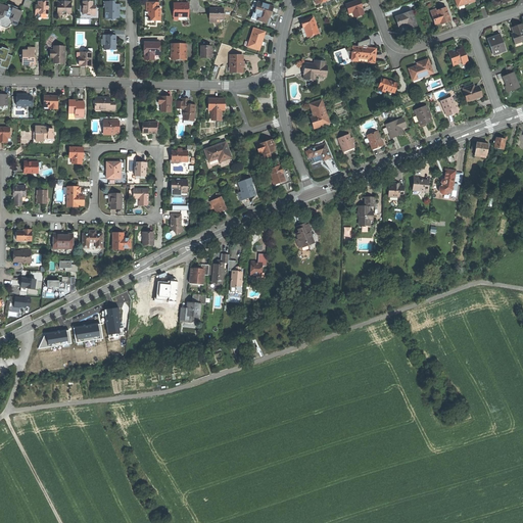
[(25,0),(22,6),(30,9),(33,2),(28,0),(25,0)]
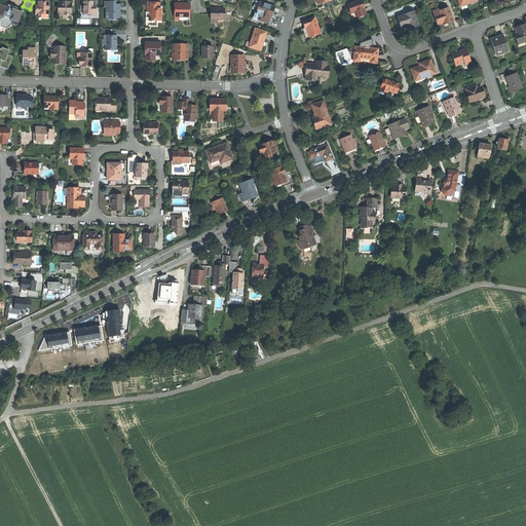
[(361,0),(347,5),(350,13),(354,11),(357,17),(366,14),(364,8),(365,8),(363,5),(361,0)]
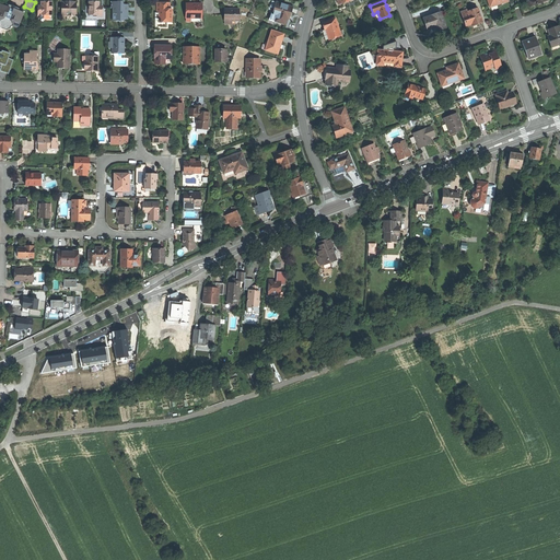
[(47,1),(41,1),(41,6),(39,6),(39,12),(44,12),(44,14),(51,14),(51,1),(47,1)]
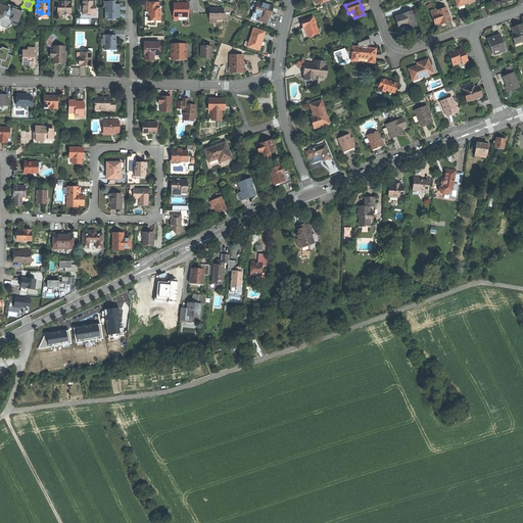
[(64,1),(59,1),(59,2),(57,2),(57,14),(67,14),(67,11),(69,11),(69,14),(72,14),(72,12),(73,12),(73,5),(70,5),(70,1),(64,1)]
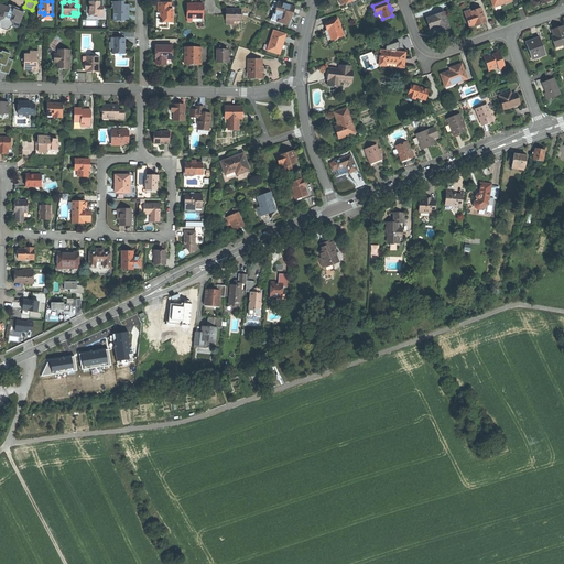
[(95,1),(89,1),(89,14),(99,14),(99,12),(104,12),(104,6),(100,6),(100,1),(95,1)]
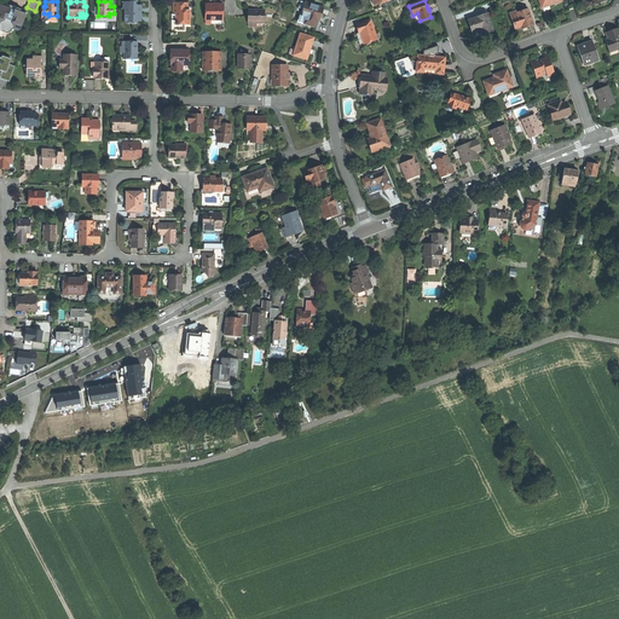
[(129,3),(123,3),(123,4),(125,4),(125,9),(123,9),(123,10),(125,10),(127,10),(127,16),(129,16),(129,23),(132,23),(132,24),(134,24),(134,23),(138,23),(138,22),(142,22),(142,17),(143,16),(143,15),(143,9),(142,9),(142,6),(143,6),(136,5),(136,3),(129,3)]
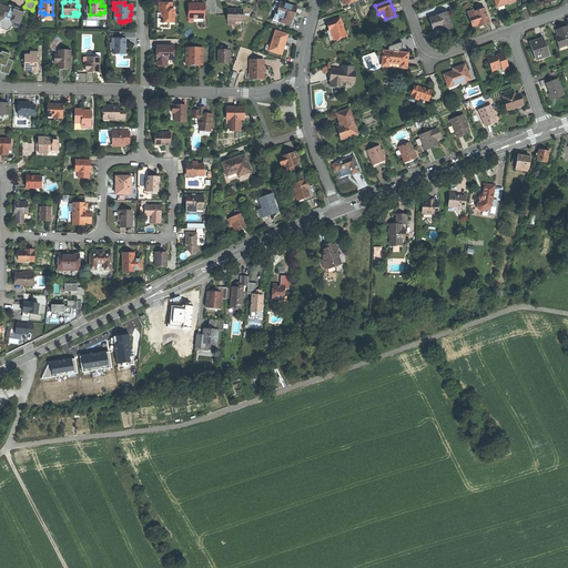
[(166,2),(160,2),(160,12),(163,12),(163,19),(162,18),(162,22),(174,22),(174,12),(172,12),(172,3),(166,2)]
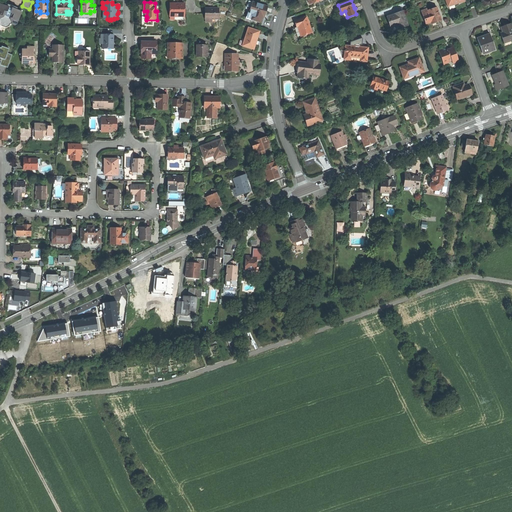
[(267,6),(253,2),(252,7),(250,13),(264,17),(265,11),(267,6)]
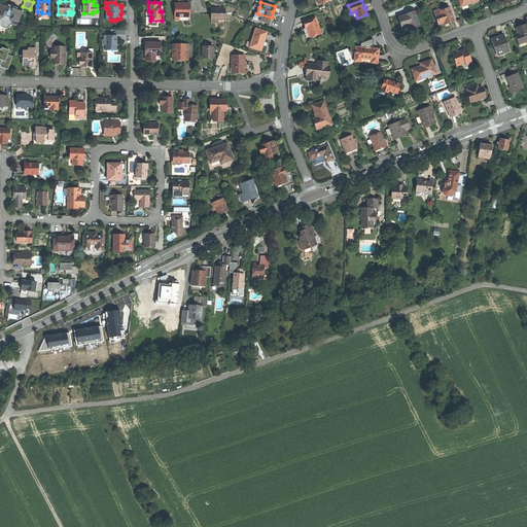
[(182,4),(175,3),(175,16),(180,16),(190,18),(190,4),(182,4)]
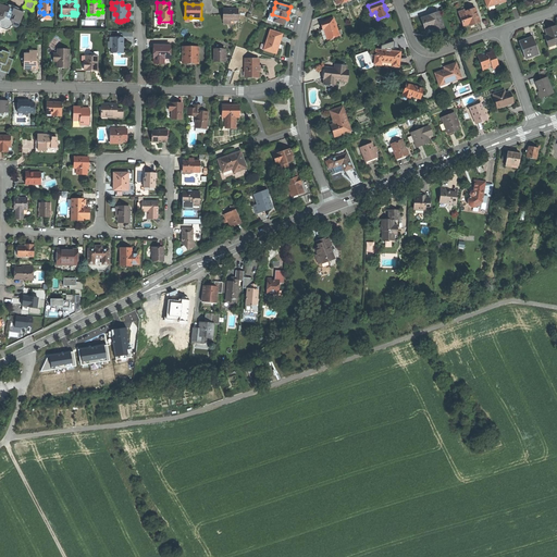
[(8,4),(5,4),(4,7),(0,5),(0,22),(0,23),(0,24),(0,25),(1,29),(7,31),(11,28),(11,27),(13,26),(17,28),(22,17),(21,17),(22,13),(19,11),(19,9),(16,8),(13,8),(12,8),(10,7),(8,4)]
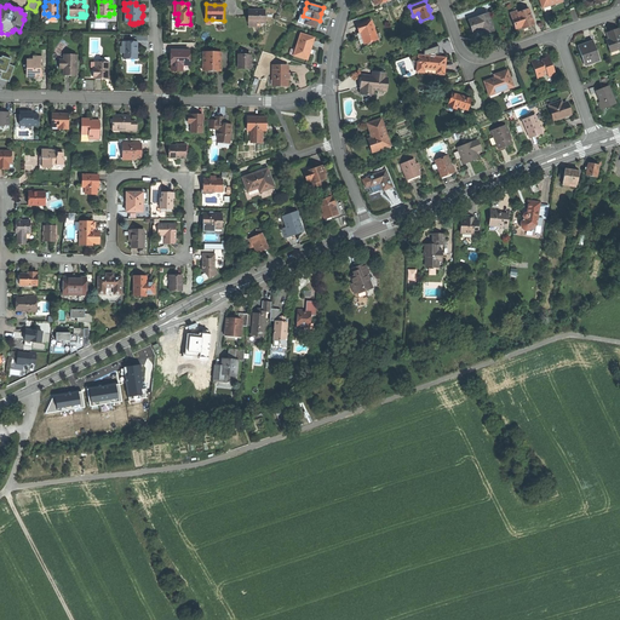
[(518,16),(512,17),(516,29),(522,27),(528,24),(528,28),(535,26),(529,9),(517,13),(518,16)]
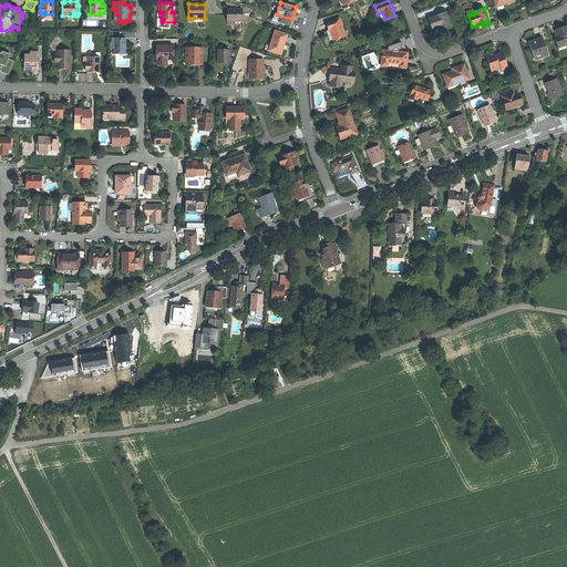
[(234,9),(228,9),(227,21),(235,21),(243,21),(243,9),(234,9)]
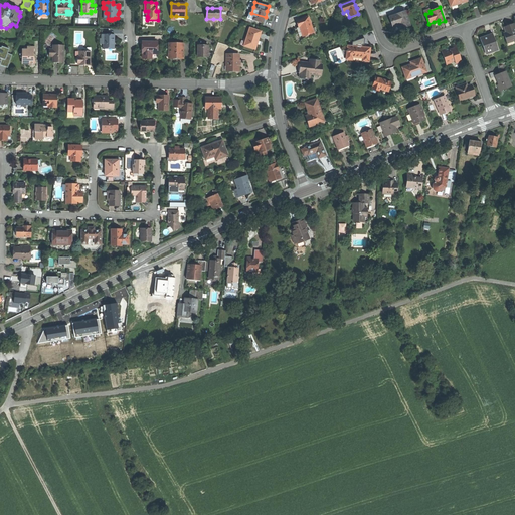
[(405,11),(392,16),(394,20),(391,21),(393,26),(400,23),(403,22),(404,27),(410,25),(405,11)]
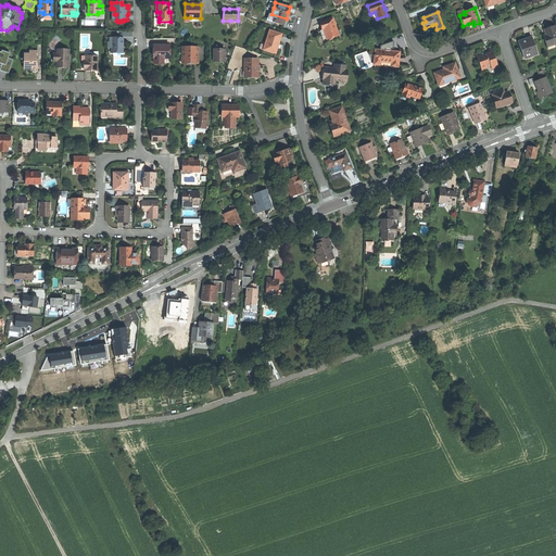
[(332,19),(320,23),(323,29),(324,28),(326,34),(327,39),(338,35),(332,19)]
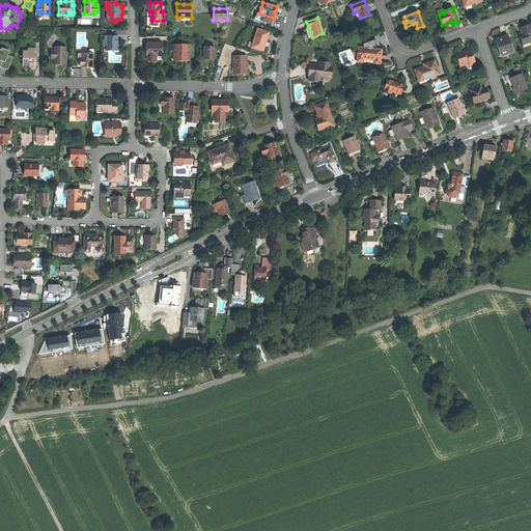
[(530,27),(530,24),(525,26),(520,28),(522,33),(520,34),(524,45),(530,40),(530,27)]
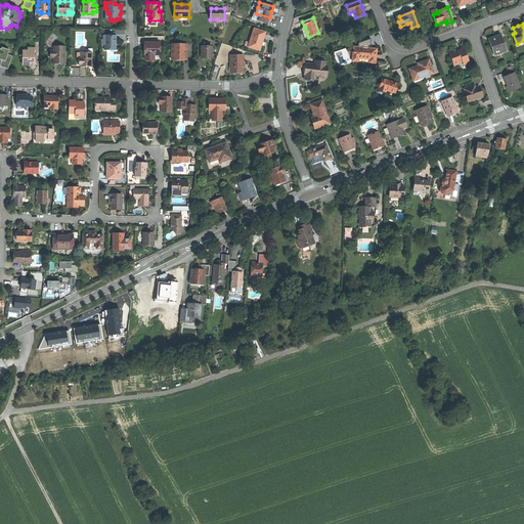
[(266,32),(255,29),(249,46),(260,50),(263,41),(266,32)]
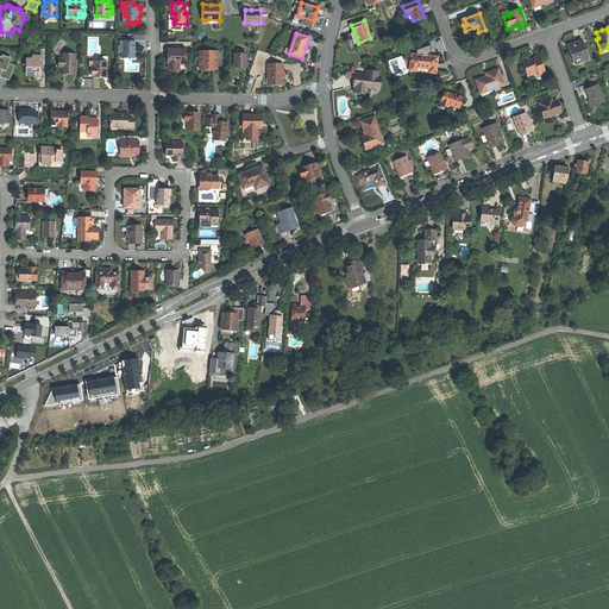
[(585,45),(583,39),(577,42),(572,44),(572,46),(569,48),(571,55),(573,54),(576,62),(583,60),(583,62),(590,60),(586,50),(584,50),(583,46),(585,45)]
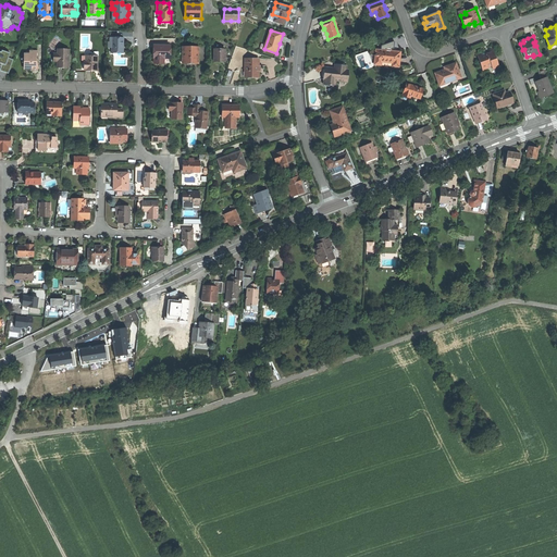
[(112,53),(124,53),(124,46),(124,38),(112,38),(112,53)]
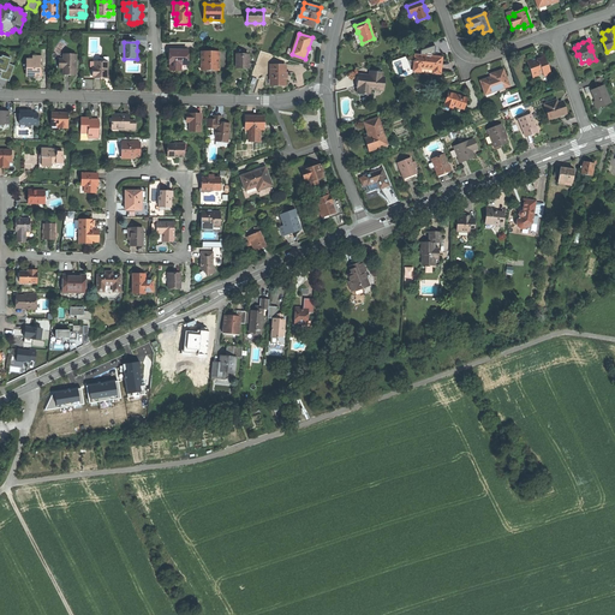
[(189,51),(169,51),(169,57),(169,64),(171,64),(171,70),(177,71),(177,64),(181,64),(187,65),(189,51)]
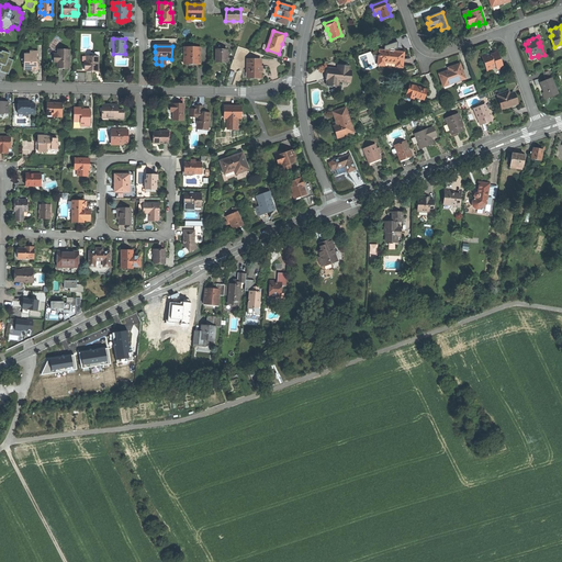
[(184,47),(183,62),(191,62),(190,64),(195,65),(200,65),(200,47),(184,47)]
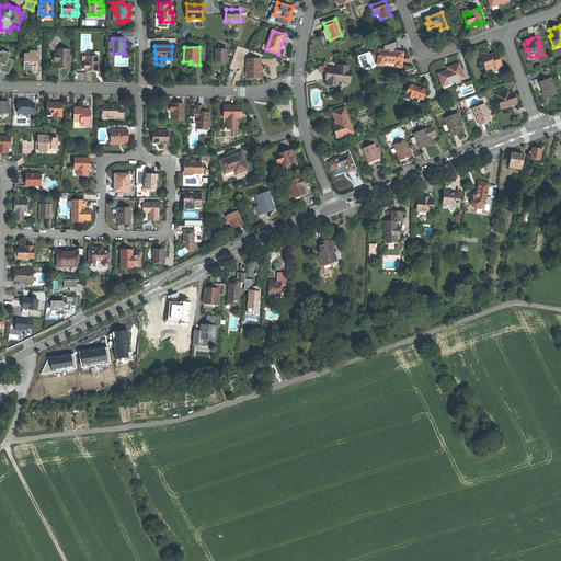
[(64,68),(69,69),(69,49),(58,49),(57,54),(54,54),(54,61),(57,61),(57,68),(64,68)]
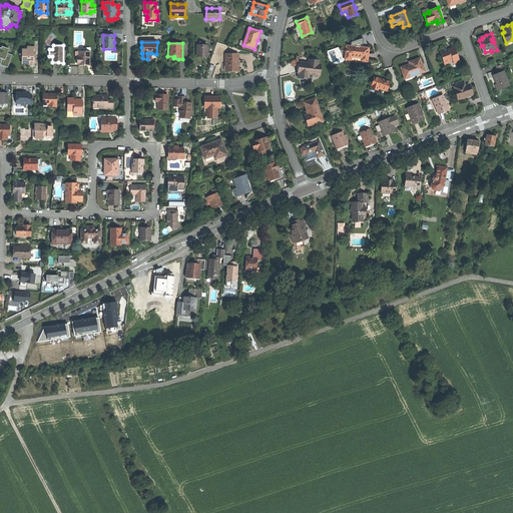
[(197,45),(197,56),(202,57),(207,57),(207,46),(197,45)]
